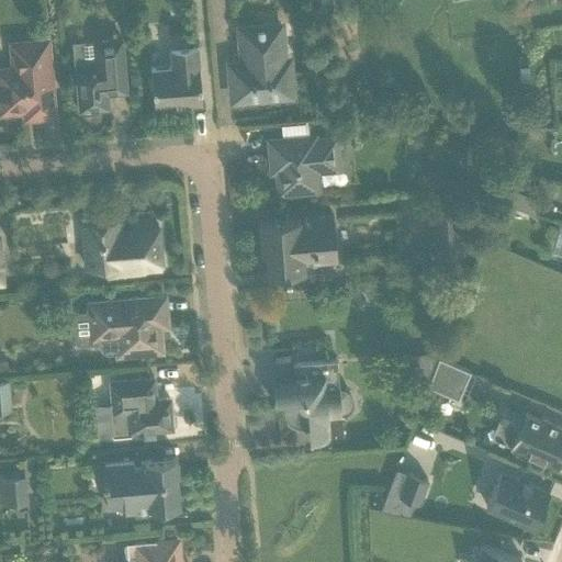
[(224,62),(228,105),(296,100),(292,55),(288,56),(284,21),(234,25),(237,60),(224,62)]
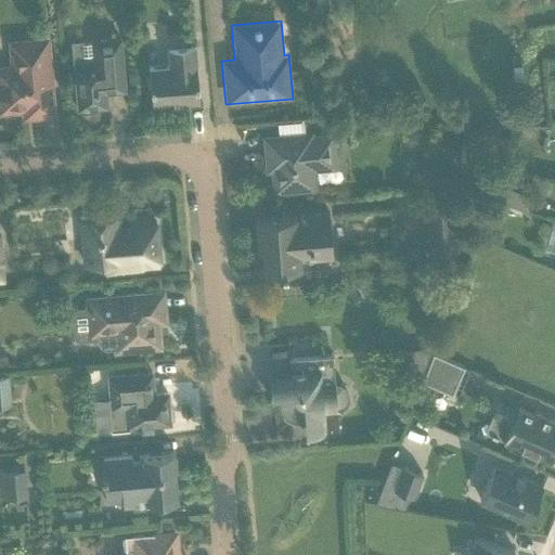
[(7,41),(9,65),(0,65),(0,115),(21,114),(21,121),(56,118),(49,37),(7,41)]
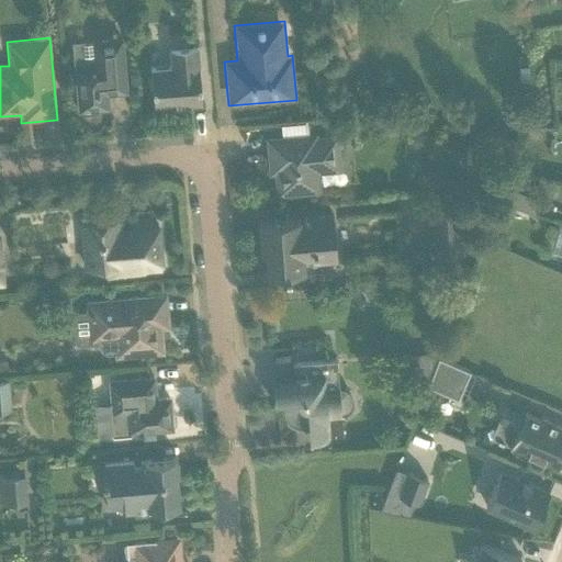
[(121,37),(72,42),(79,111),(82,111),(85,113),(94,112),(98,110),(108,109),(107,93),(111,92),(111,94),(125,92),(121,37)]
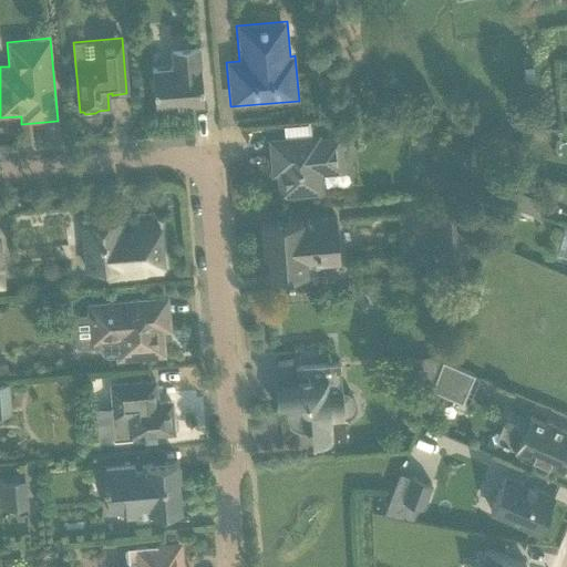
[(155,109),(204,104),(198,48),(169,50),(171,68),(152,69),(155,109)]
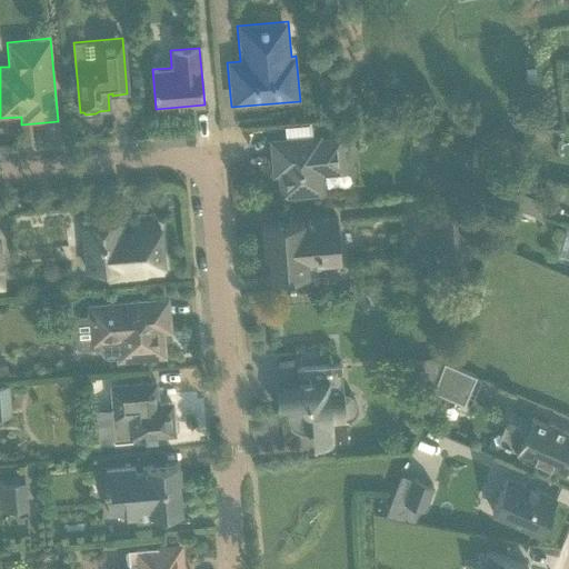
[(322,136),(268,140),(271,178),(277,178),(279,200),(326,196),(323,177),(346,175),(342,138),(322,139),(322,136)]
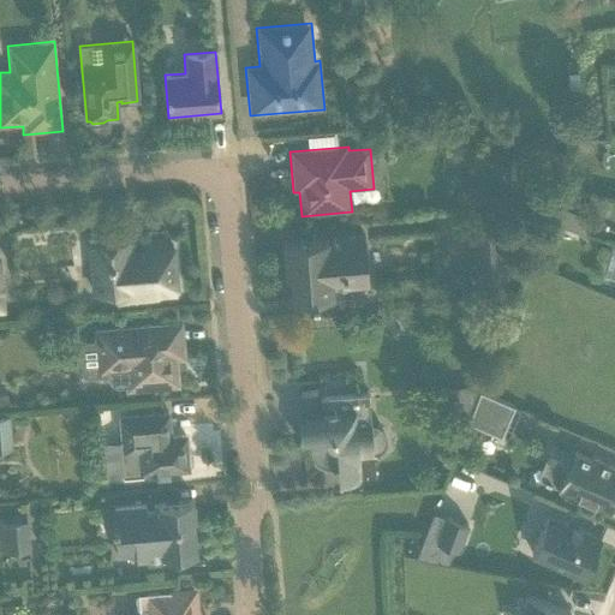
[(587,193),(585,204),(590,206),(589,210),(605,215),(611,201),(587,193)]
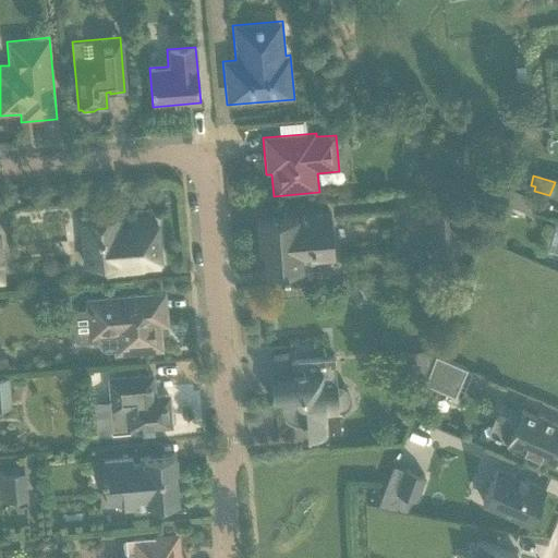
[(458,203),(426,205),(431,255),(462,252),(458,203)]
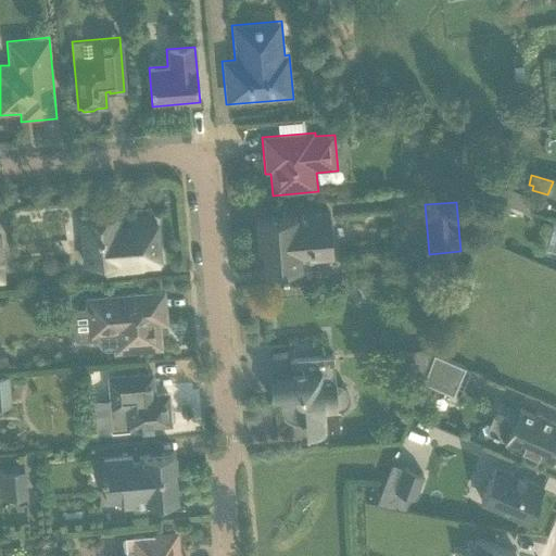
[(328,213),(255,219),(257,251),(263,251),(265,270),(301,268),(301,261),(332,257),(328,213)]
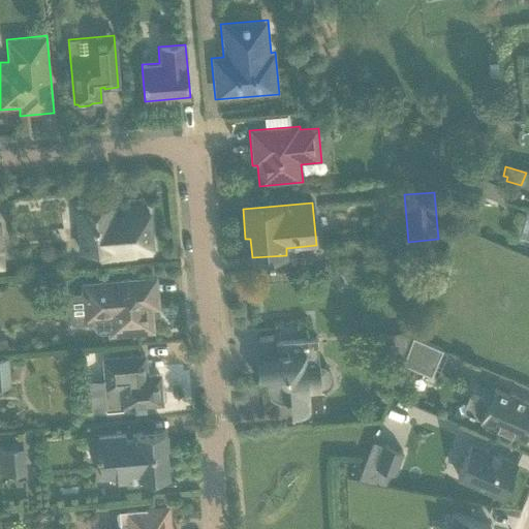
[(111,208),(76,211),(81,254),(98,253),(99,258),(151,254),(148,212),(124,214),(124,221),(112,222),(111,208)]
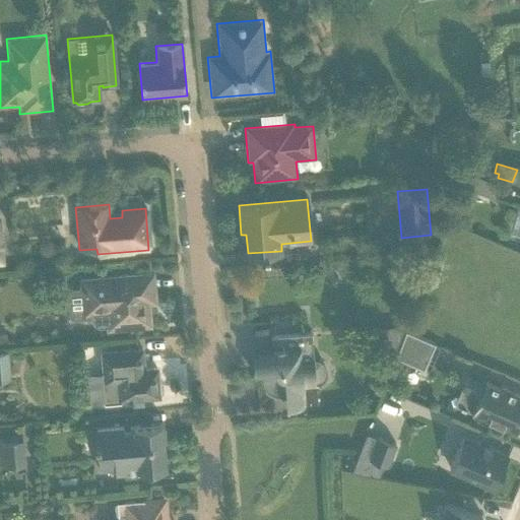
[(148,274),(78,283),(79,288),(70,288),(66,294),(68,315),(74,320),(90,319),(91,323),(93,325),(98,327),(102,328),(106,327),(106,329),(148,325),(145,295),(152,295),(151,276),(148,276),(148,274)]
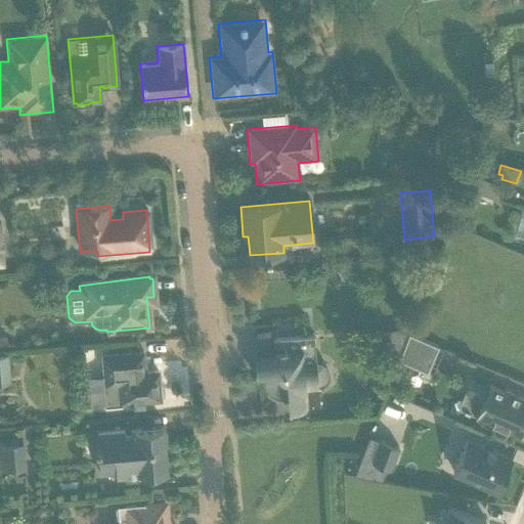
[(363,345),(401,341),(400,330),(362,334),(363,345)]
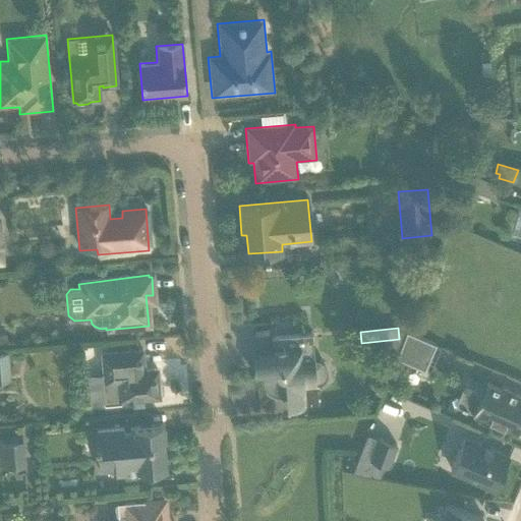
[(406,333),(396,359),(423,371),(435,345),(406,333)]
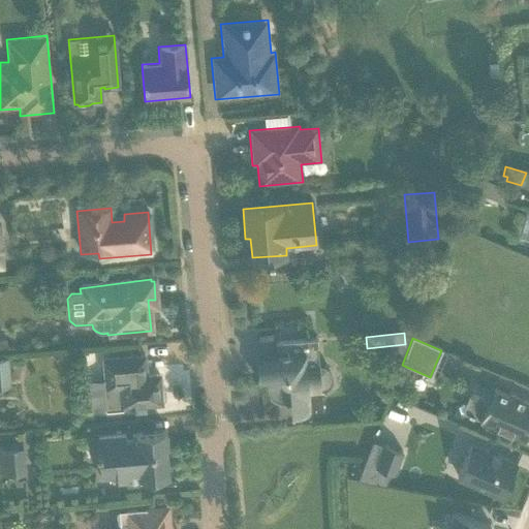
[(276,355),(255,356),(257,377),(261,376),(261,379),(263,383),(265,387),(268,391),(271,394),(274,396),(277,398),(282,400),(284,400),(287,400),(289,400),(290,412),(302,411),(321,409),(320,392),(322,391),(324,391),(327,389),(328,387),(329,386),(330,386),(331,384),(331,383),(332,381),(332,379),(332,377),(332,375),(331,373),(330,371),(328,370),(327,368),(324,367),(322,367),(319,367),(318,367),(316,340),(275,343),(276,355)]
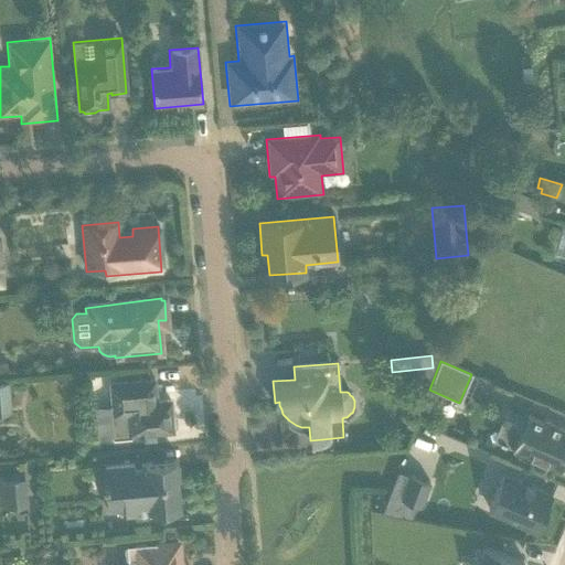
[(153,381),(108,384),(110,405),(109,405),(113,438),(172,433),(172,429),(174,426),(173,415),(171,413),(170,401),(155,403),(155,396),(156,396),(153,381)]
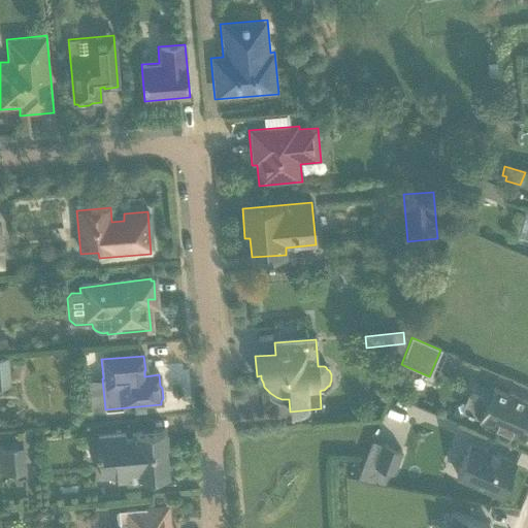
[(0,387),(10,387),(8,358),(0,358),(0,387)]
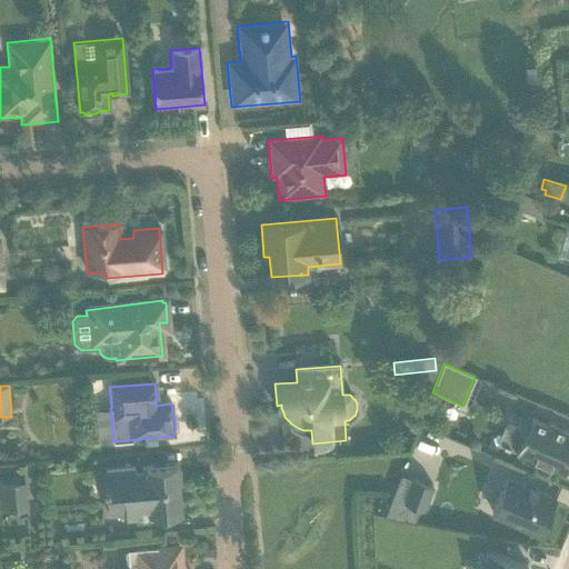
[(568,431),(511,408),(496,445),(566,475),(568,465),(568,431)]
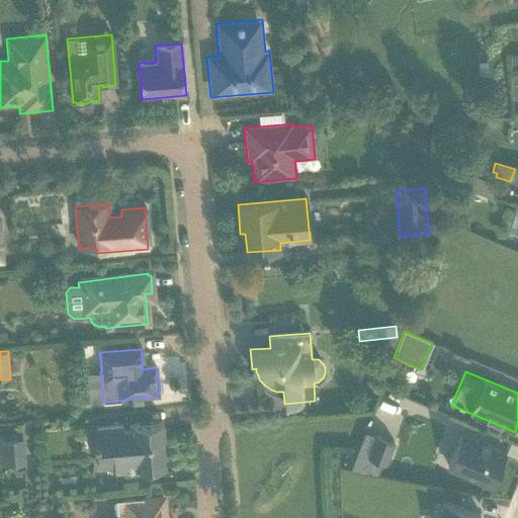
[(163,422),(94,429),(98,469),(113,468),(113,471),(165,466),(162,438),(164,437),(163,424),(163,422)]
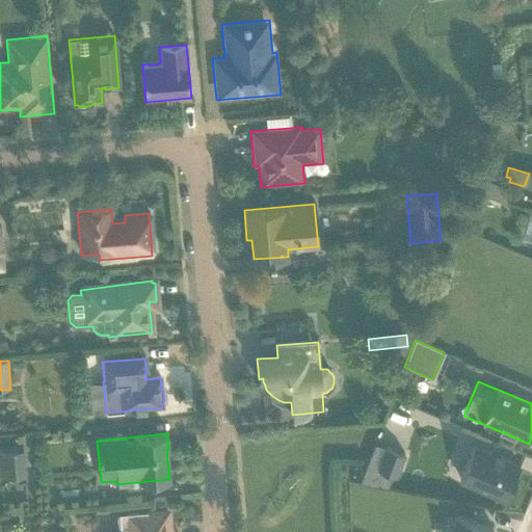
[(396,478),(404,455),(375,444),(360,482),(387,489),(392,476),(396,478)]
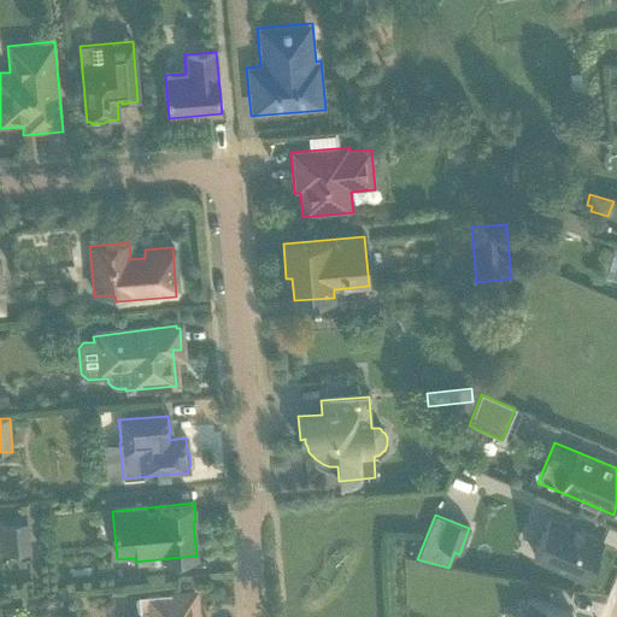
[(25,523),(25,517),(0,519),(0,557),(30,554),(28,523),(25,523)]
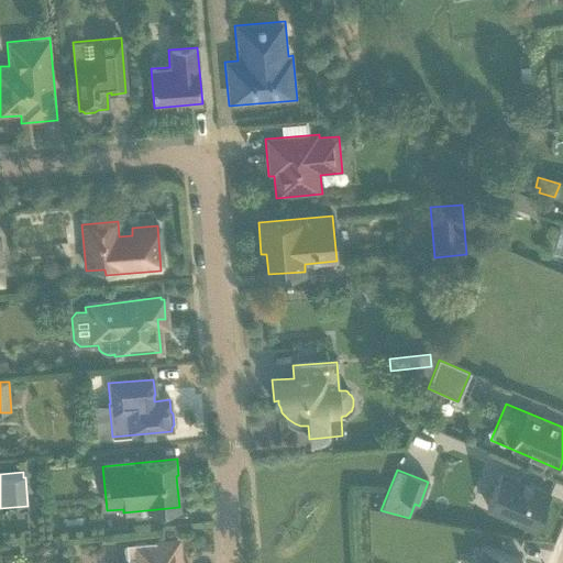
[(487,506),(534,527),(549,494),(501,473),(487,506)]
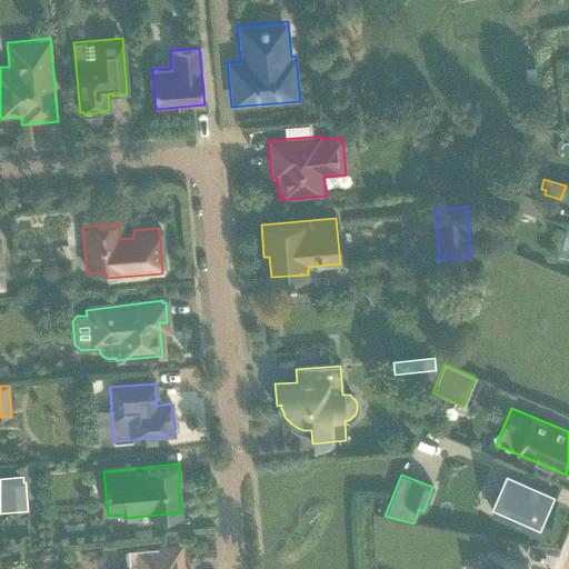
[(487,568),(488,568),(555,568),(560,552),(422,529),(419,548),(403,545),(399,568),(487,568)]
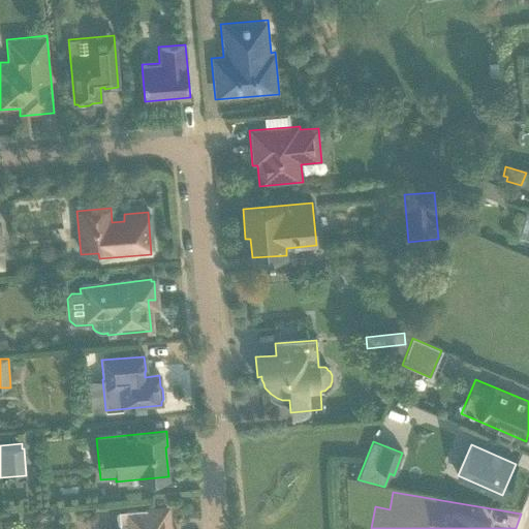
[(167,528),(166,509),(116,515),(117,527),(101,528),(100,528),(167,528)]
